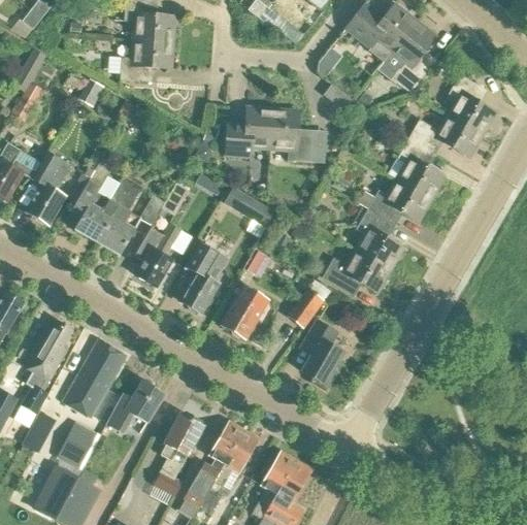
[(38,0),(31,10),(41,19),(50,7),(40,0),(38,0)]
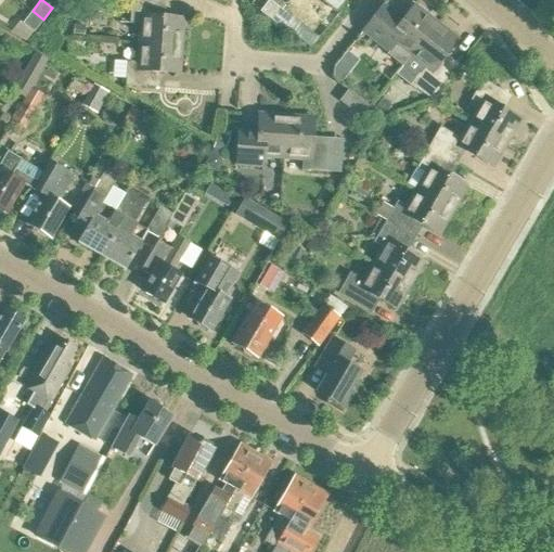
[(142,23),(141,41),(181,45),(183,16),(159,15),(160,0),(132,0),(130,22),(142,23)]
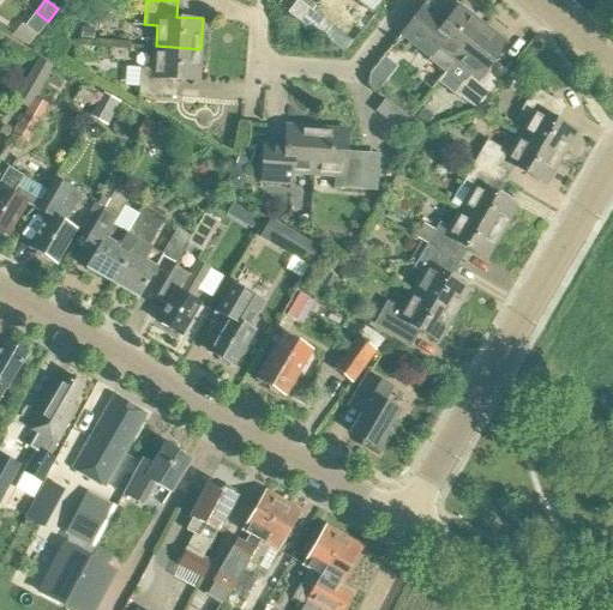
[(288,11),(301,22),(312,7),(302,0),(296,0),(288,11)]
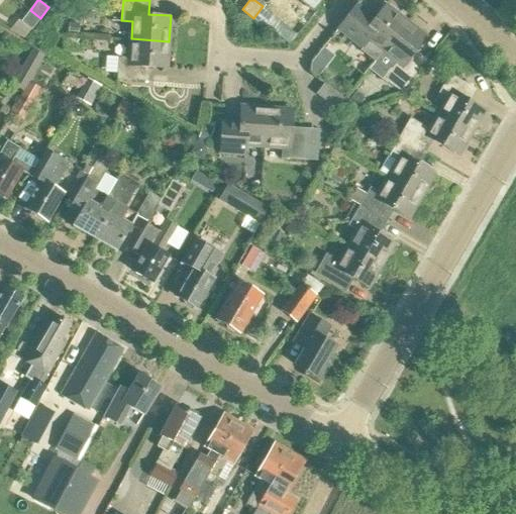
[(302,0),(314,9),(320,0),(302,0)]
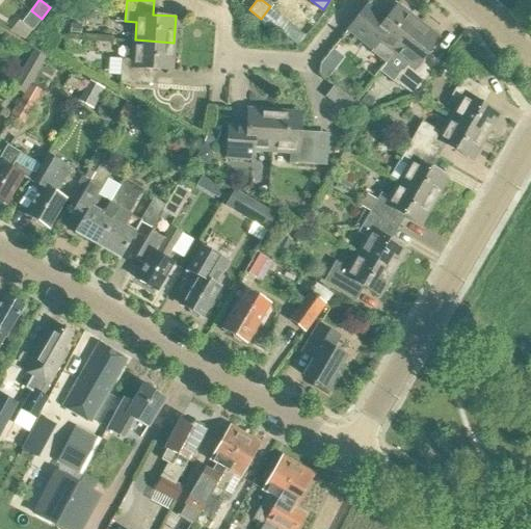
[(380,40),(394,51),(418,21),(397,4),(386,19),(367,3),(348,28),(373,48),(380,40)]
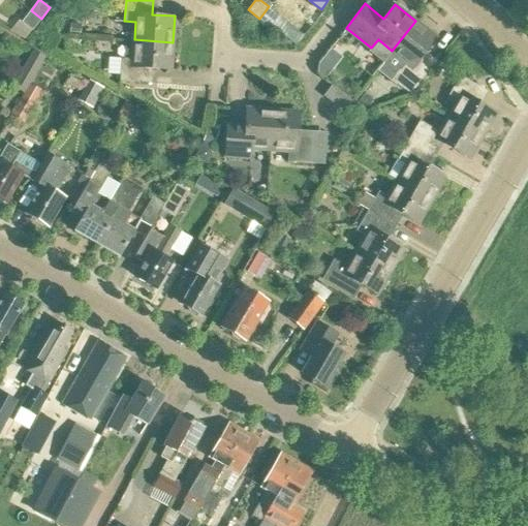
[(269,6),(259,19),(271,27),(279,14),(269,6)]
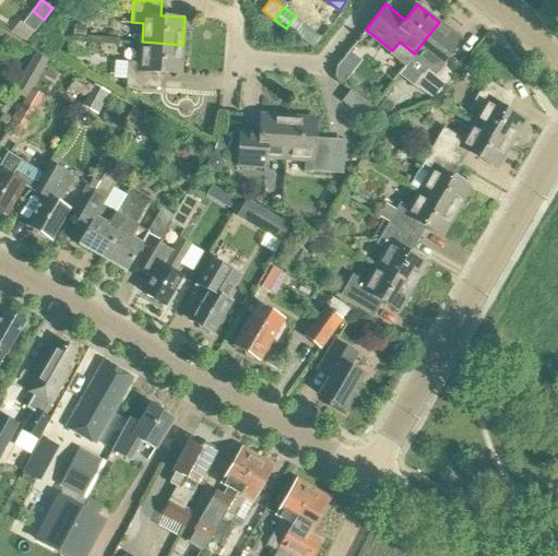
[(44,20),(33,11),(23,22),(35,31),(44,20)]
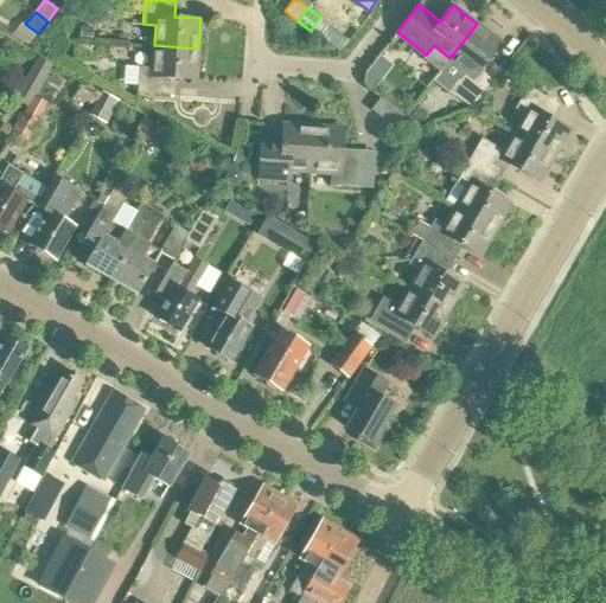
[(477,24),(450,58),(466,71),(460,79),(458,77),(448,91),(454,96),(457,94),(472,107),(498,74),(492,69),(495,68),(491,61),(489,58),(501,43),(477,24)]
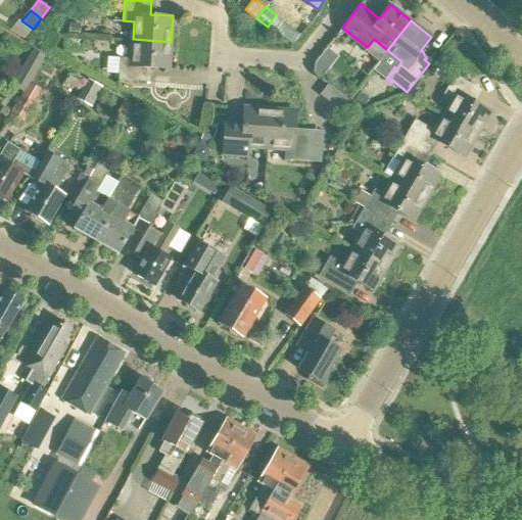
[(70,22),(69,32),(80,33),(80,22),(70,22)]
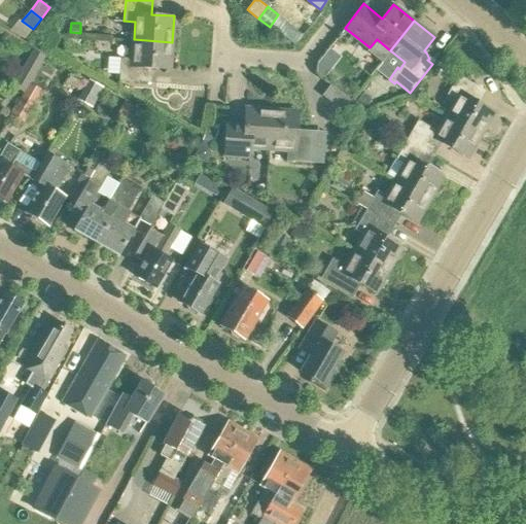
[(172,42),(134,39),(133,58),(121,57),(121,61),(111,60),(110,74),(120,75),(119,79),(146,81),(147,67),(170,68),(172,42)]
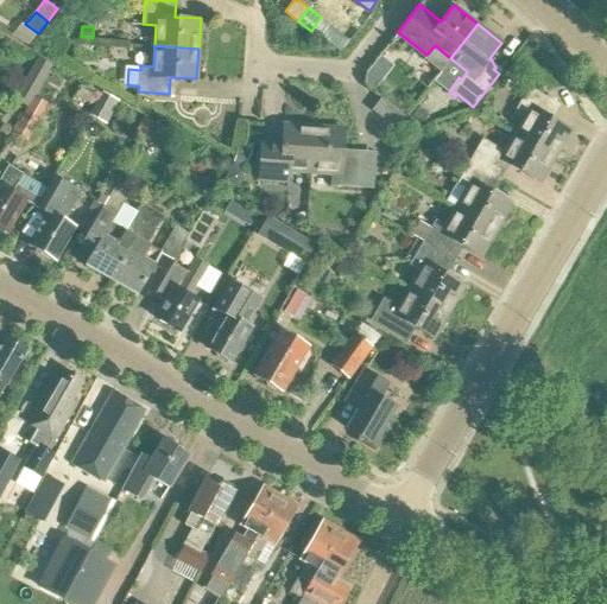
[(379,82),(393,64),(380,55),(366,72),(366,83),(373,89),(379,82)]
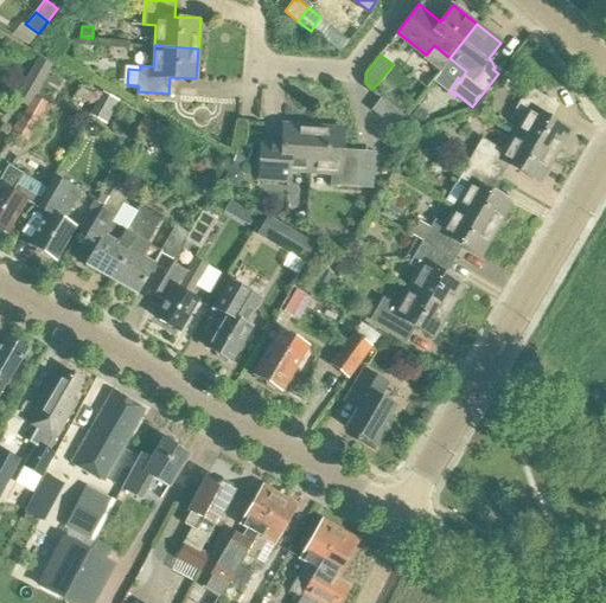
[(23,88),(36,95),(53,64),(40,57),(23,88)]
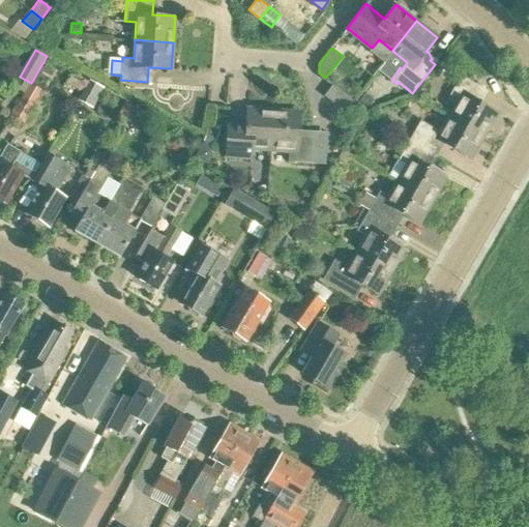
[(460,99),(450,115),(483,135),(497,112),(477,100),(485,87),(462,75),(450,94),(460,99)]
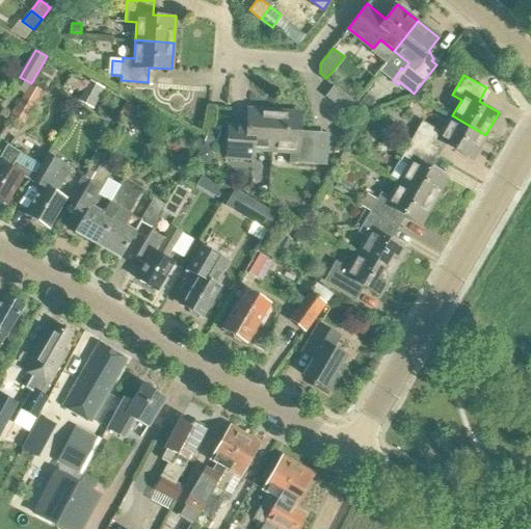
[(91,80),(81,101),(94,107),(104,86),(91,80)]
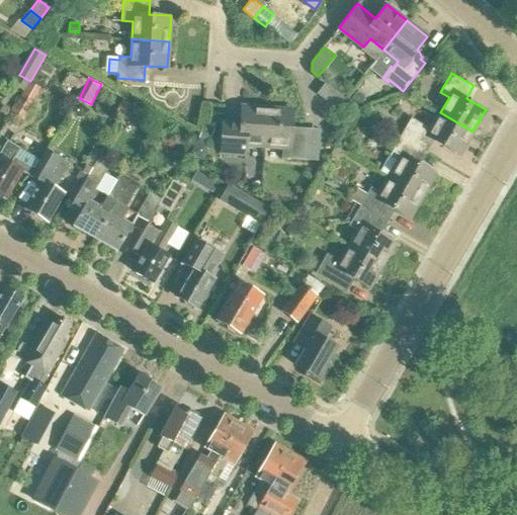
[(30,81),(24,90),(12,112),(23,118),(41,87),(30,81)]
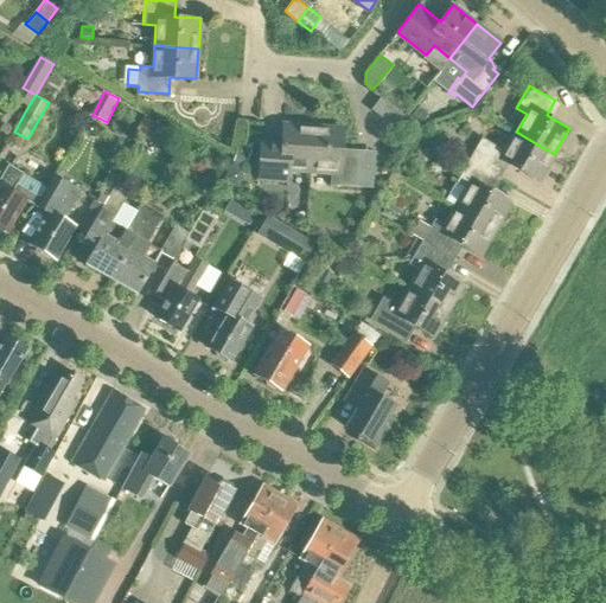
[(291,168),(311,170),(314,126),(284,124),(282,141),(261,139),(257,179),(289,181),(291,168)]
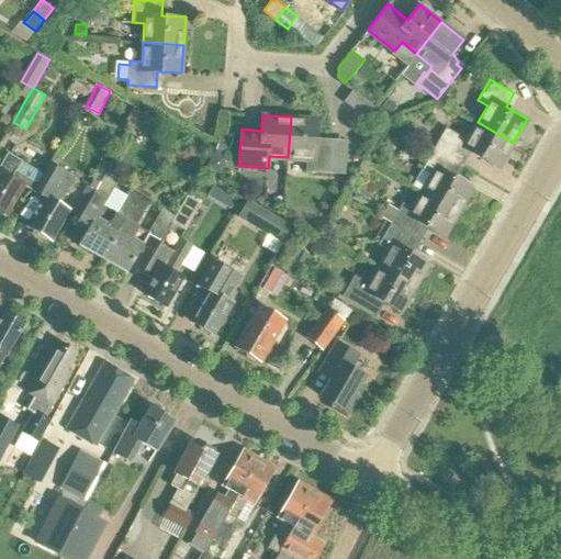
[(291,116),(288,157),(307,159),(306,170),(346,174),(348,145),(317,143),(318,119),(291,116)]
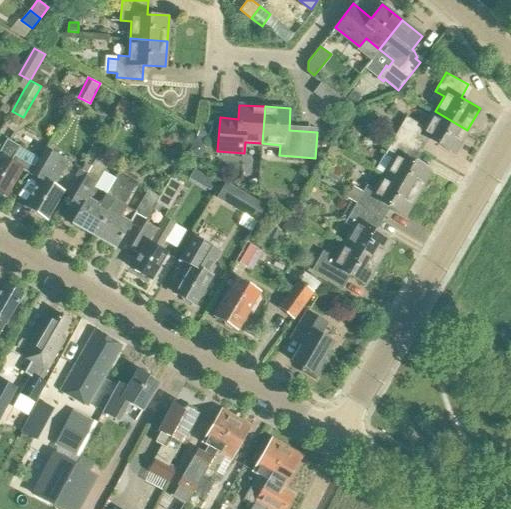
[(407,115),(396,134),(418,147),(425,135),(454,152),(467,130),(435,111),(426,127),(407,115)]
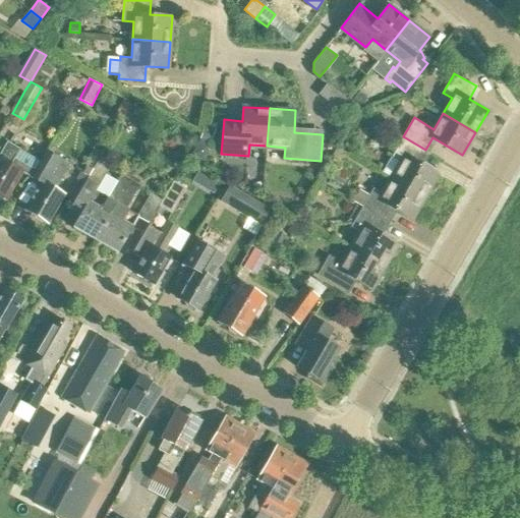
[(211,142),(216,128),(206,124),(199,137),(211,142)]
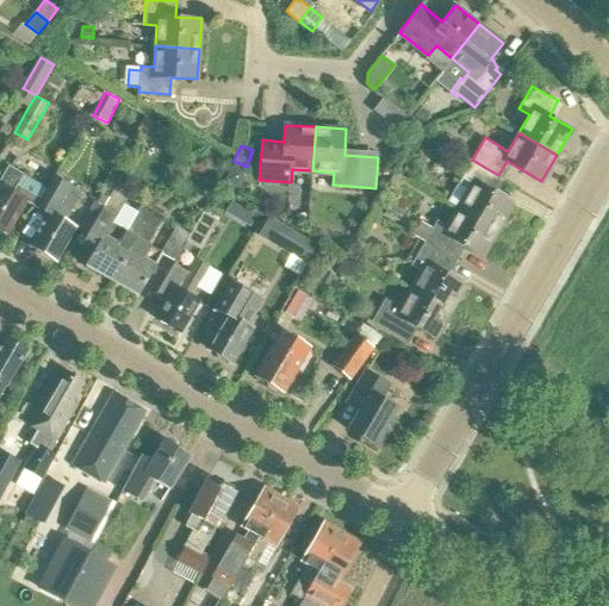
[(448,200),(459,207),(497,229),(513,202),(490,189),(498,175),(472,160),(448,200)]
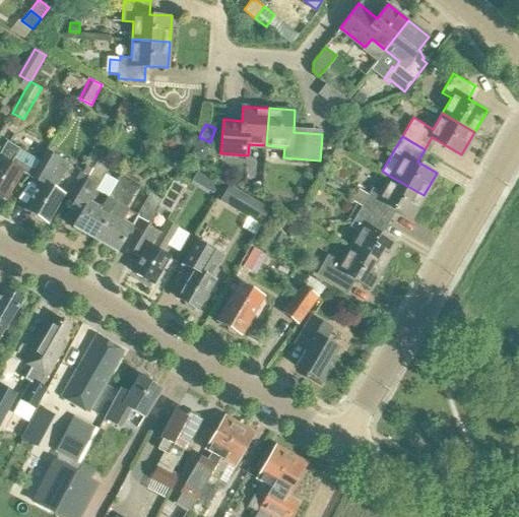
[(41,159),(6,140),(0,150),(0,196),(1,198),(2,196),(6,198),(21,172),(30,177),(41,159)]
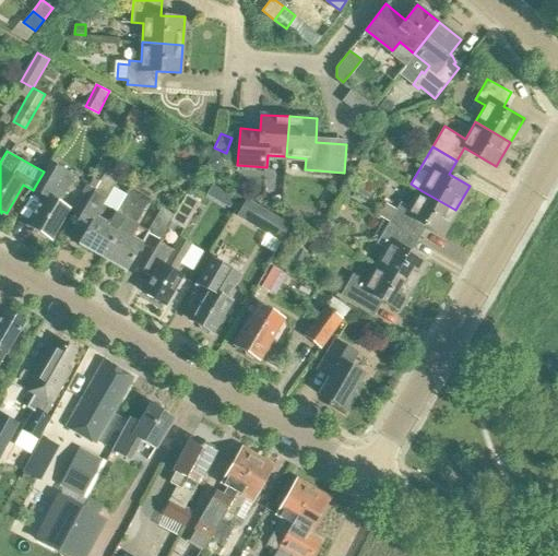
[(224,164),(222,156),(213,151),(205,165),(220,173),(224,164)]
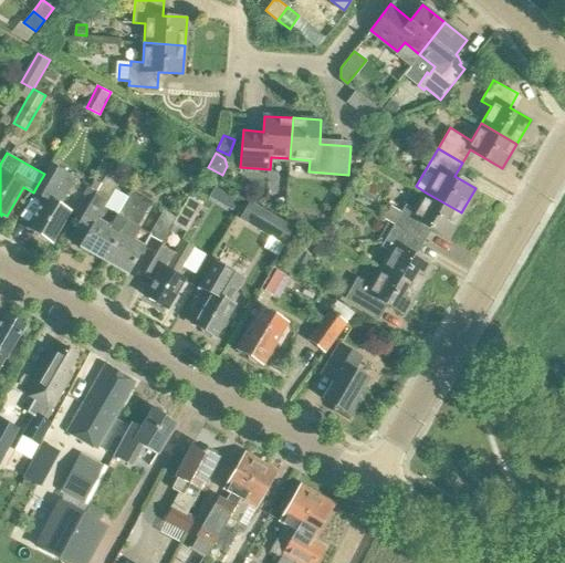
[(189,162),(186,167),(189,173),(196,171),(198,166),(196,162),(189,162)]
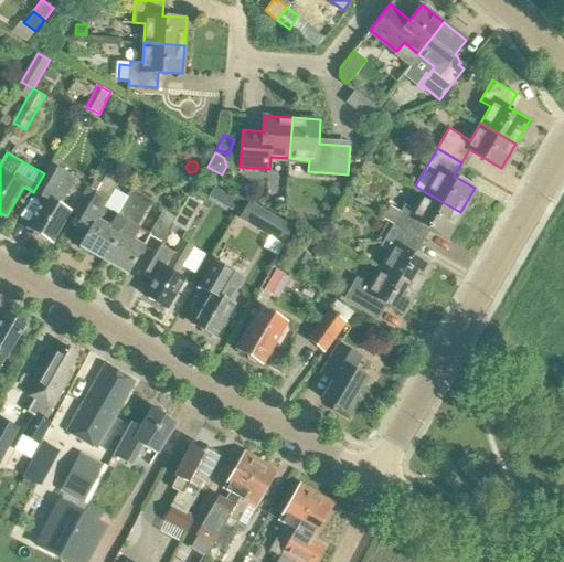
[(33,192),(45,199),(29,228),(38,233),(36,235),(44,240),(45,237),(51,240),(68,210),(59,203),(74,178),(50,163),(44,173),(33,192)]
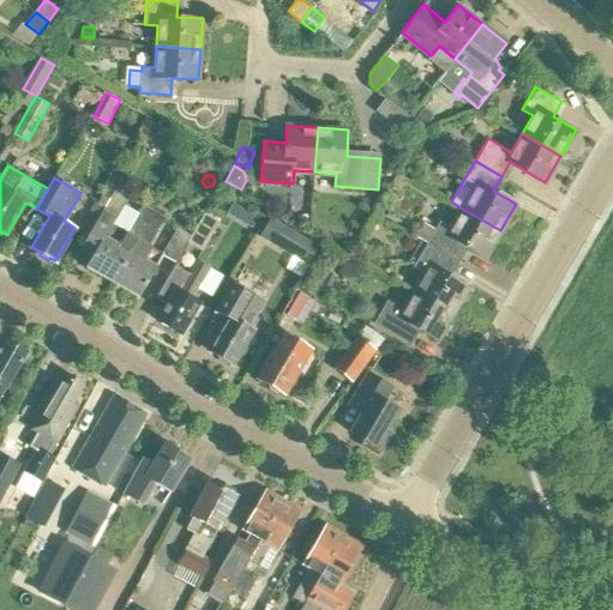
[(86,265),(113,281),(154,211),(143,204),(126,233),(112,223),(128,195),(115,188),(80,247),(92,254),(86,265)]
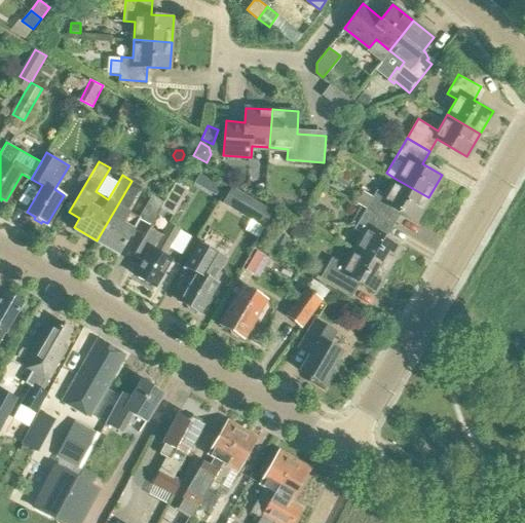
[(204,188),(211,179),(199,173),(194,182),(204,188)]
